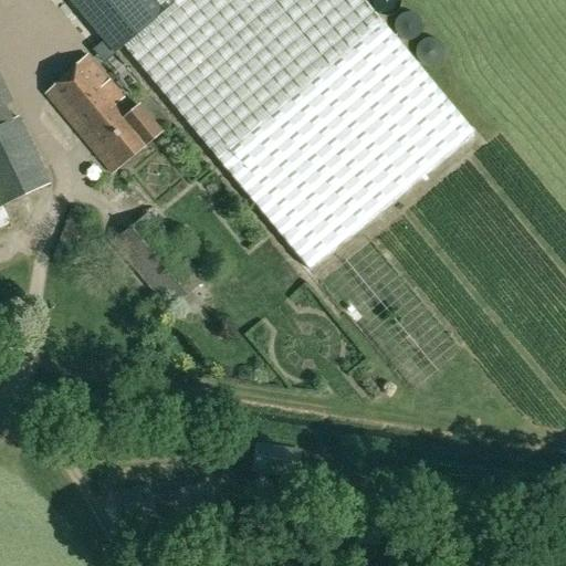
[(70,0),(113,52),(167,7),(161,0),(70,0)]
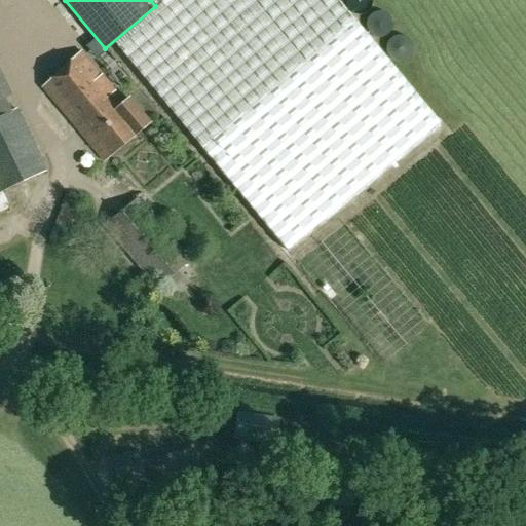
[(156,0),(163,8),(117,49),(287,251),(440,122),(336,0),(156,0)]
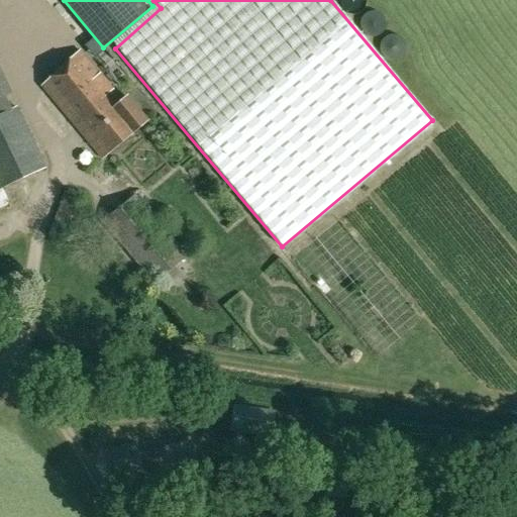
[(102,159),(146,121),(127,97),(122,101),(79,53),(41,87),(102,159)]
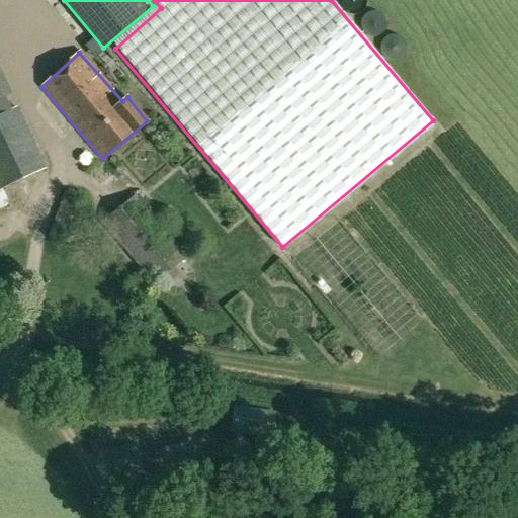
[(0,207),(9,203),(2,189),(46,168),(0,72),(0,207)]
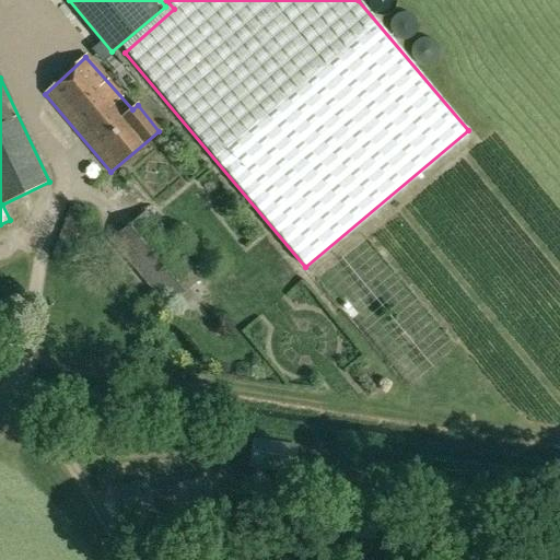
[(167,306),(201,278),(144,211),(111,240),(167,306)]
